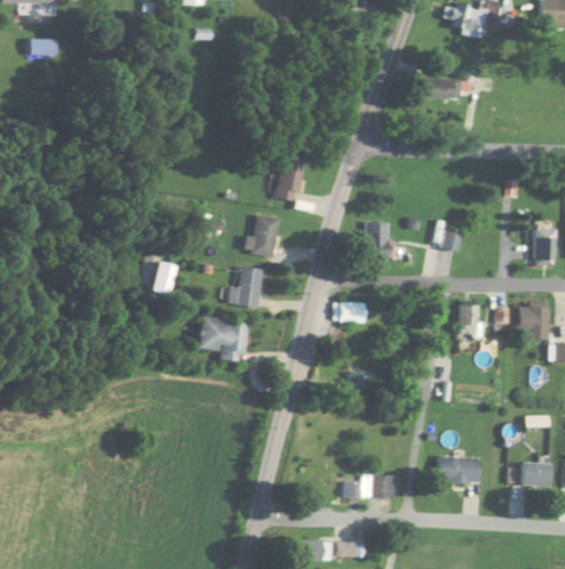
[(564,0),(541,0),(541,27),(564,26),(564,0)]
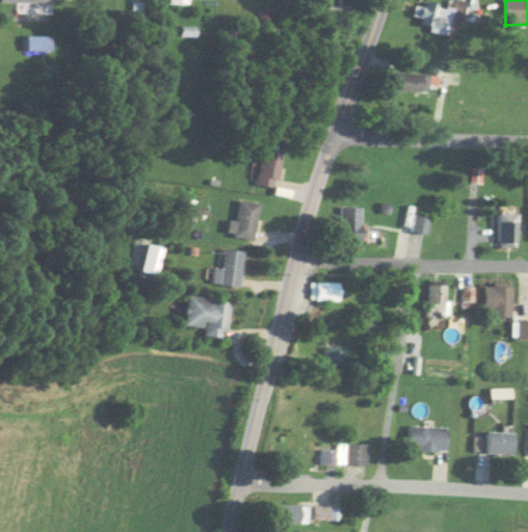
[(420,27),(450,33),(455,8),(426,3),(425,6),(416,5),(414,18),(422,19),(420,27)]
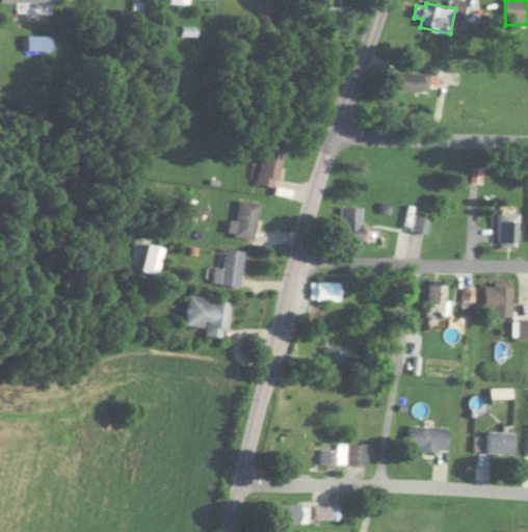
[(432,73),(396,73),(396,91),(432,91),(432,73)]
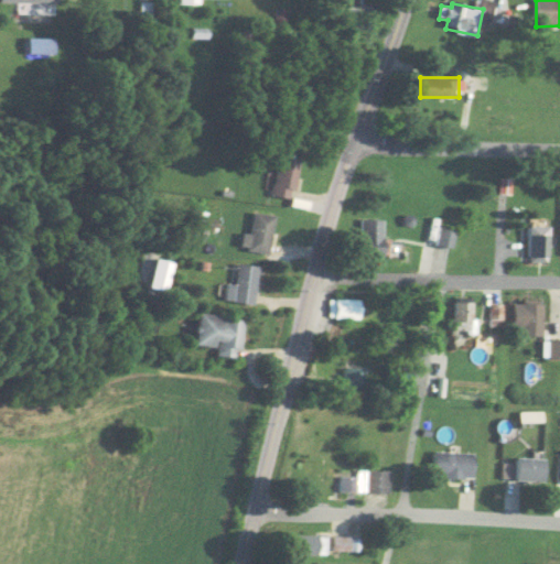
[(301,161),(280,158),(272,196),(294,199),(301,161)]
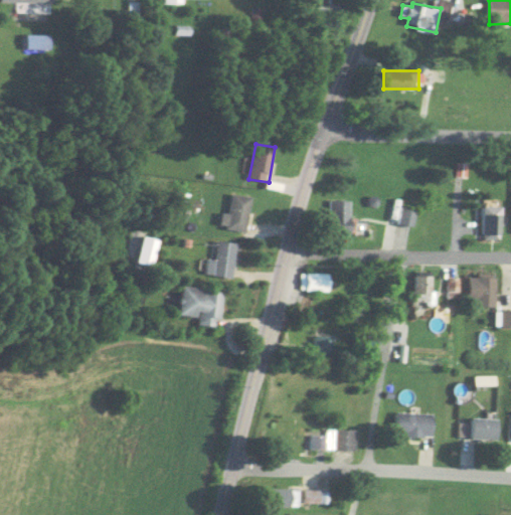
[(246,232),(252,197),(233,193),(227,229),(246,232)]
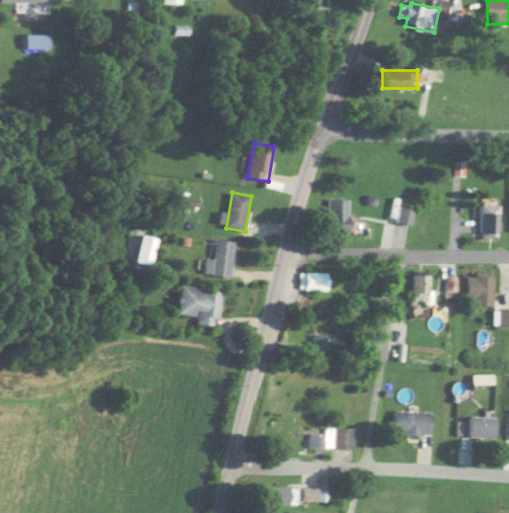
[(351,199),(330,199),(330,232),(351,232),(351,199)]
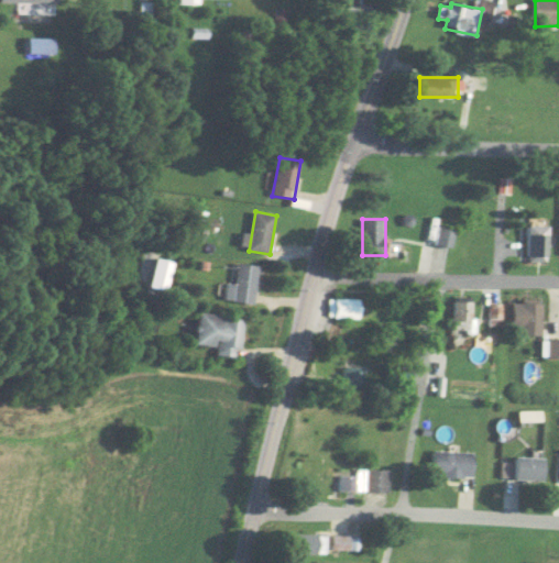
[(549,225),(528,225),(528,261),(549,261),(549,225)]
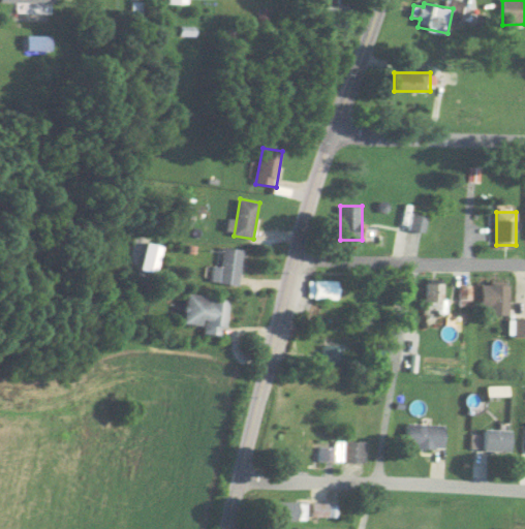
[(428,215),(412,213),(410,230),(426,232),(428,215)]
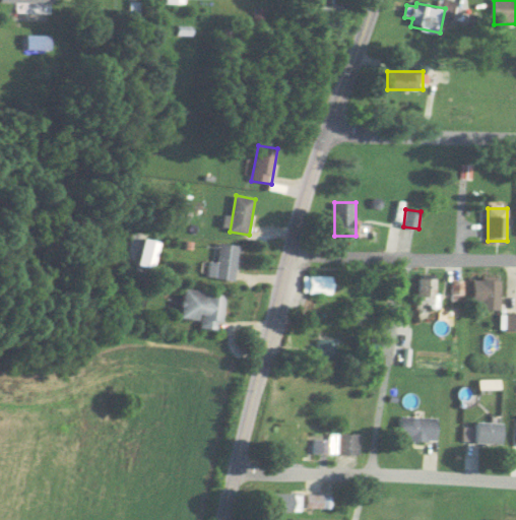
[(237,281),(241,245),(220,243),(217,279),(237,281)]
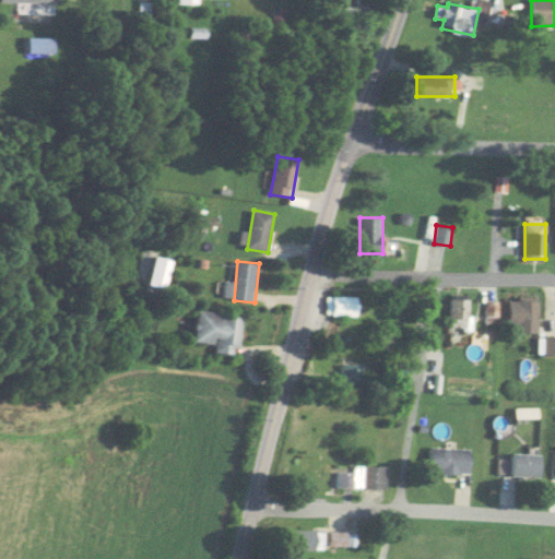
[(355,314),(355,297),(328,297),(328,314),(355,314)]
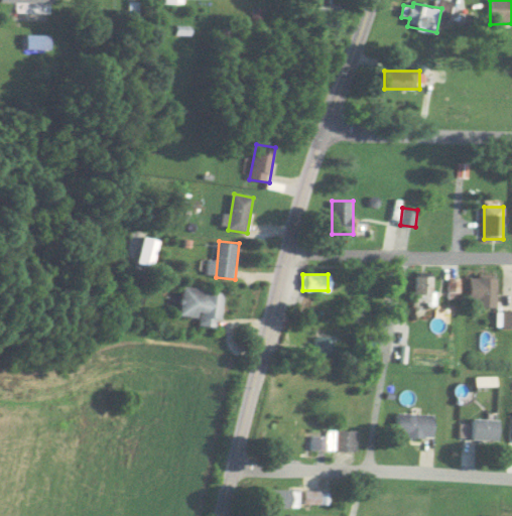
[(434,276),(416,276),(416,303),(434,303),(434,276)]
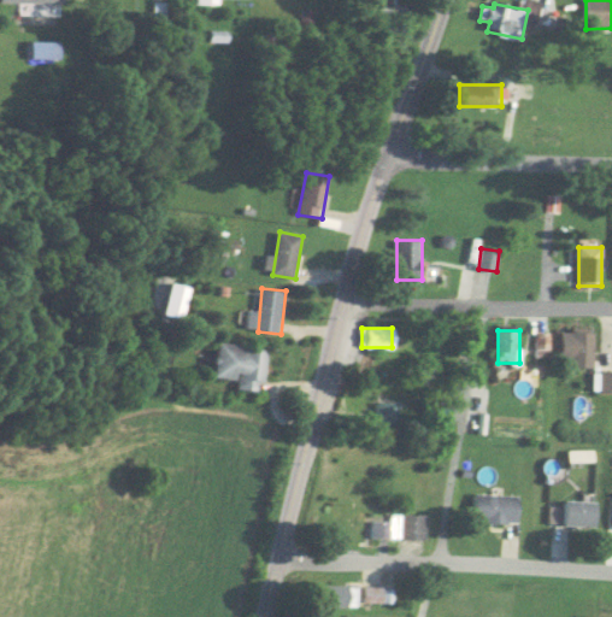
[(564,331),(564,368),(595,368),(595,331),(564,331)]
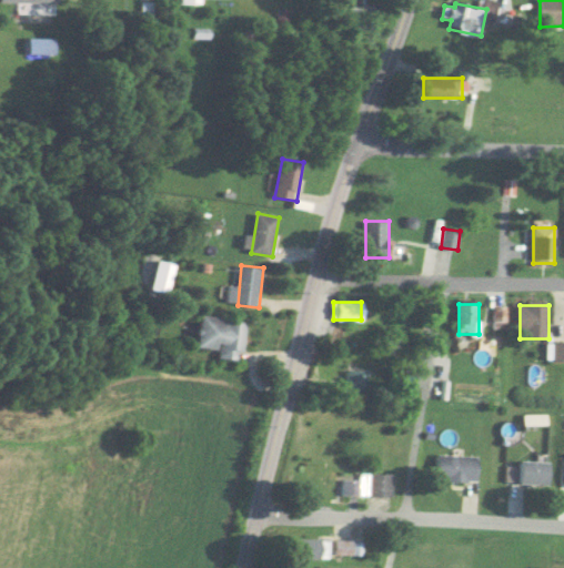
[(200,348),(222,351),(221,358),(244,361),(249,322),(203,316),(200,348)]
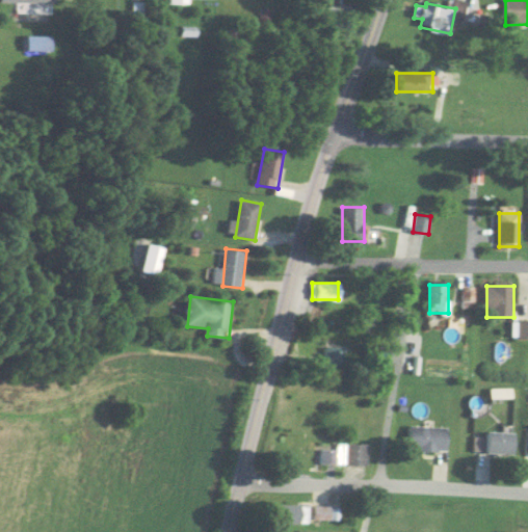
[(527,319),(519,320),(519,339),(527,338),(527,319)]
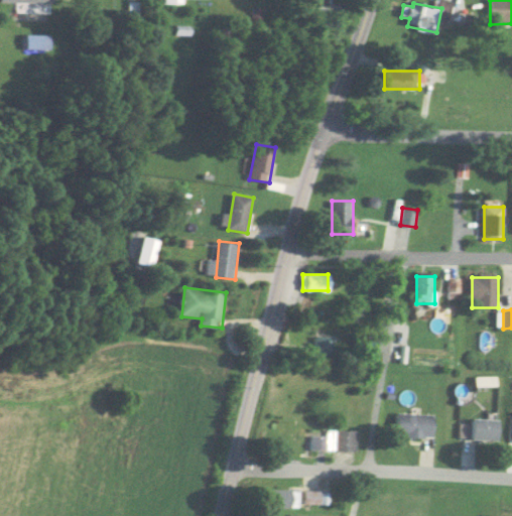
[(334,338),(315,339),(315,358),(335,358),(334,338)]
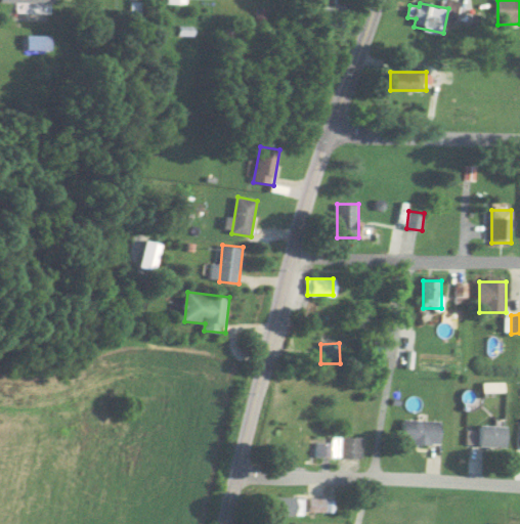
[(403,444),(442,444),(442,422),(403,422),(403,444)]
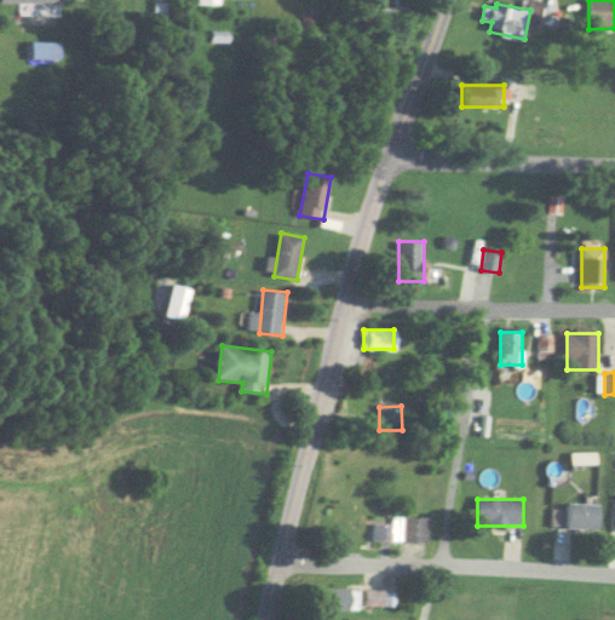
[(427,518),(391,518),(391,526),(372,526),(372,522),(360,522),(360,505),(334,504),(334,541),(427,543),(427,518)]
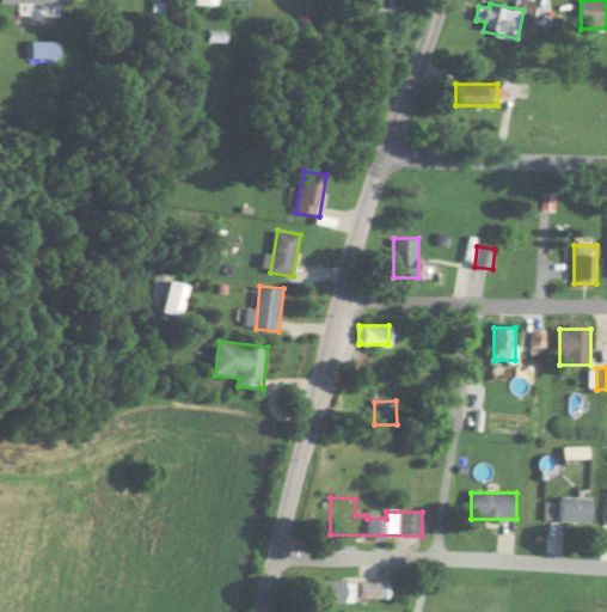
[(592,522),(593,499),(558,497),(557,507),(547,506),(547,521),(592,522)]
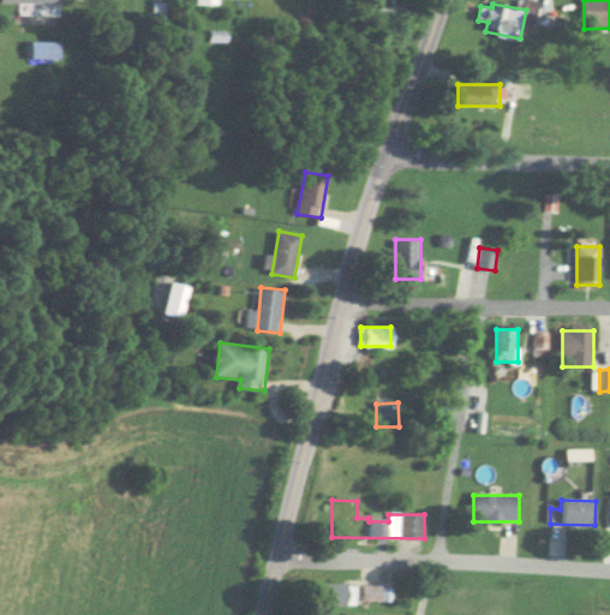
[(356,605),(356,585),(322,585),(322,605),(356,605)]
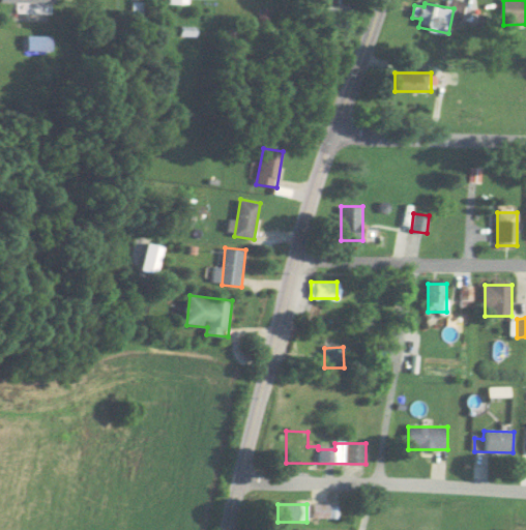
[(313,505),(313,519),(339,519),(339,505),(313,505)]
